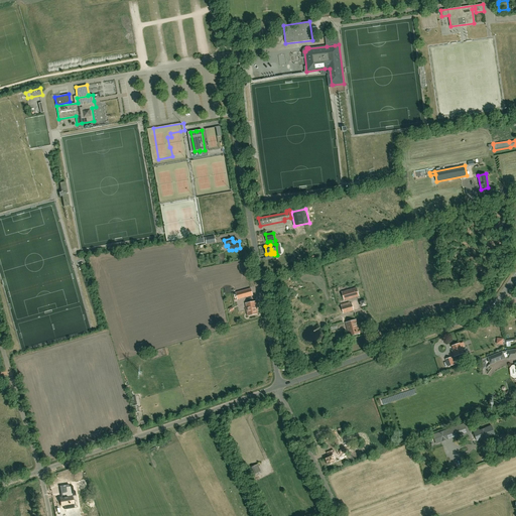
[(344,300),(359,296),(357,287),(342,292),(344,300)]
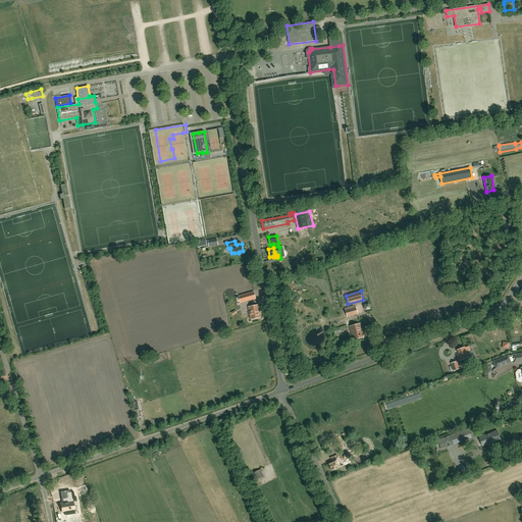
[(241,303),(256,299),(254,292),(239,296),(239,297),(241,302),(241,303)]
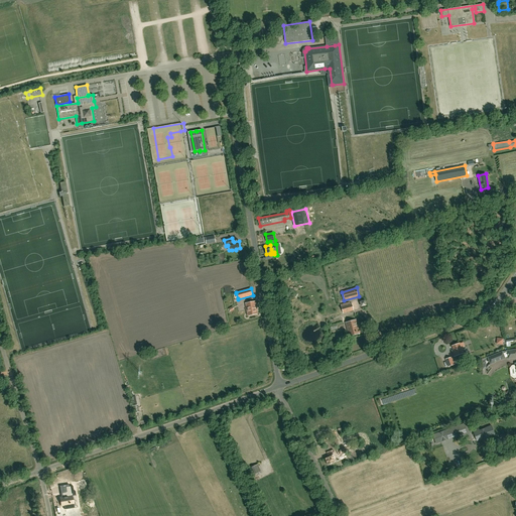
[(248,315),(258,313),(256,301),(245,303),(248,315)]
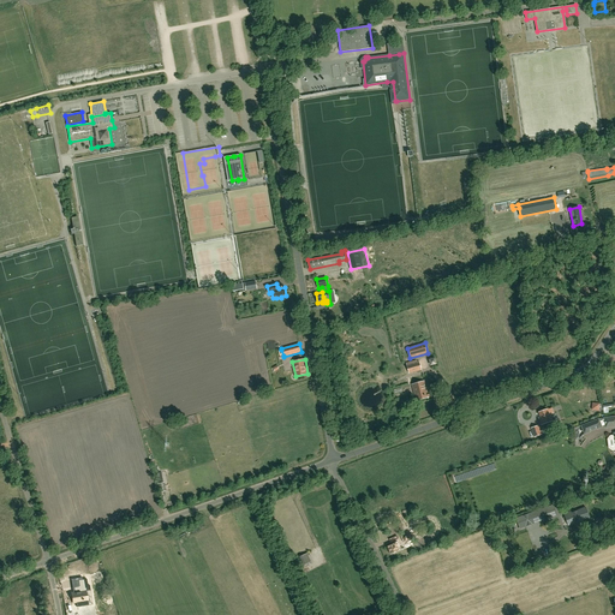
[(410,374),(422,370),(419,362),(406,364),(410,374)]
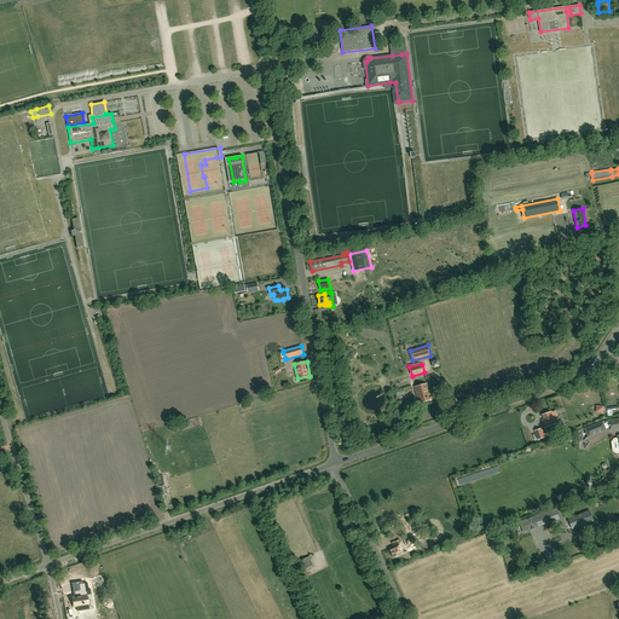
[(420,404),(423,401),(432,400),(434,399),(433,394),(431,395),(427,383),(415,387),(420,404)]
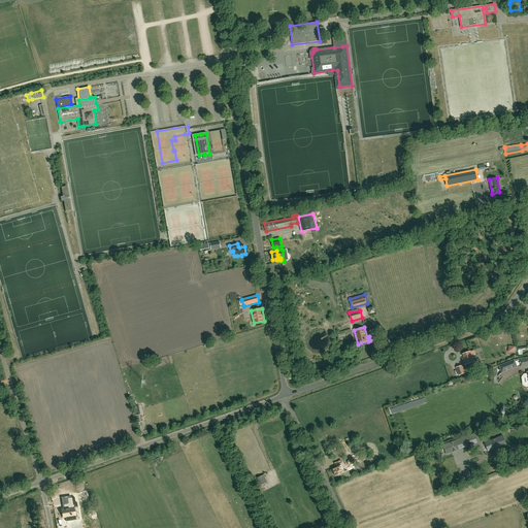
[(474,361),(472,355),(473,355),(474,355),(474,354),(474,351),(473,351),(472,351),(471,352),(470,352),(463,354),(464,358),(463,359),(465,365),(474,361)]
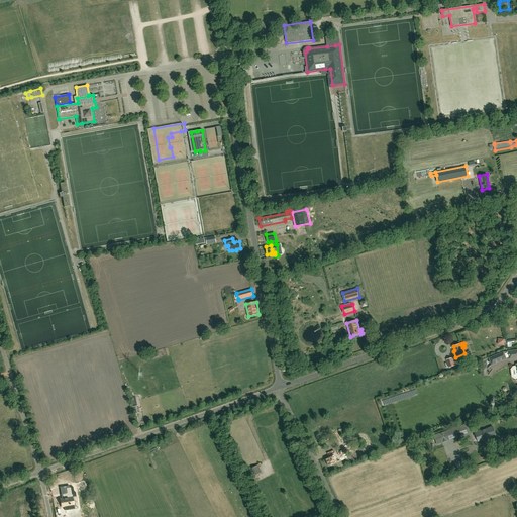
[(509,359),(516,357),(516,349),(508,351),(509,359)]
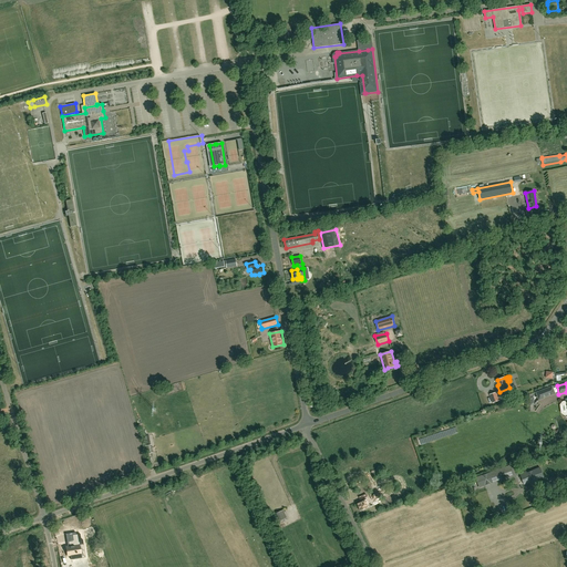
[(555,394),(552,387),(536,393),(539,400),(544,399),(543,398),(550,394),(550,395),(555,394)]
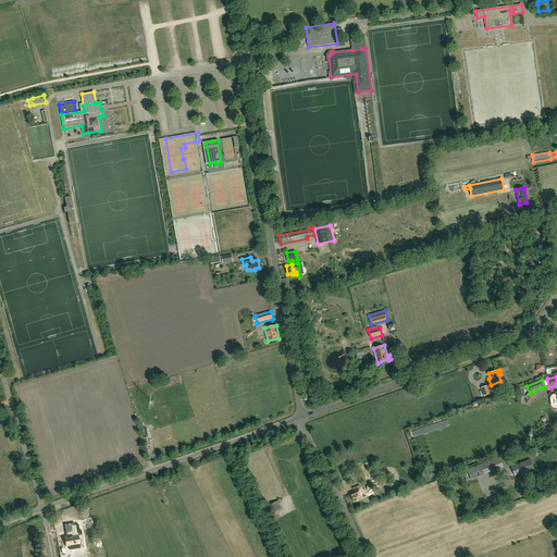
[(483,396),(487,395),(490,394),(491,394),(487,385),(481,387),(483,396)]
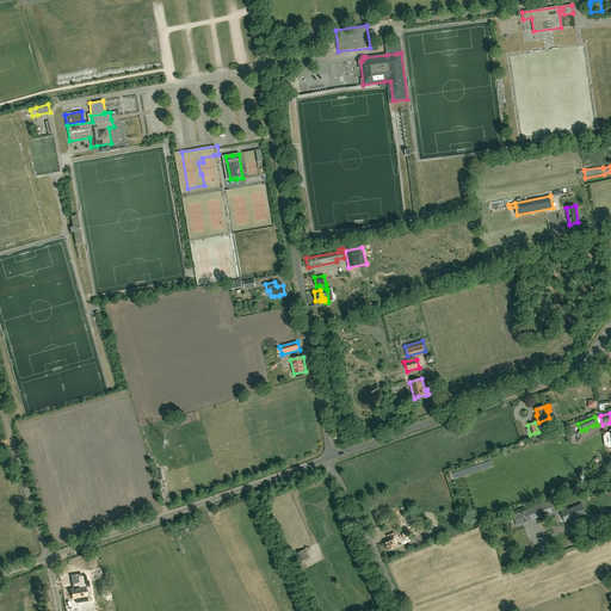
[(547,513),(544,504),(525,511),(526,514),(532,512),(534,516),(541,513),(541,514),(547,513)]
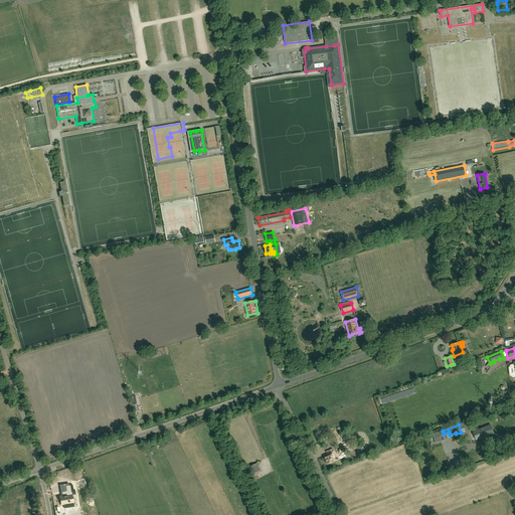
[(486,437),(494,434),(491,425),(478,430),(473,432),(475,438),(477,438),(478,441),(482,439),(483,441),(487,439),(486,437)]
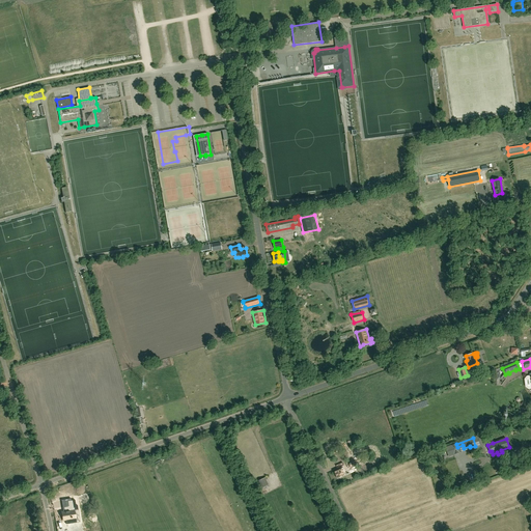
[(451,446),(445,448),(447,455),(453,453),(451,446)]
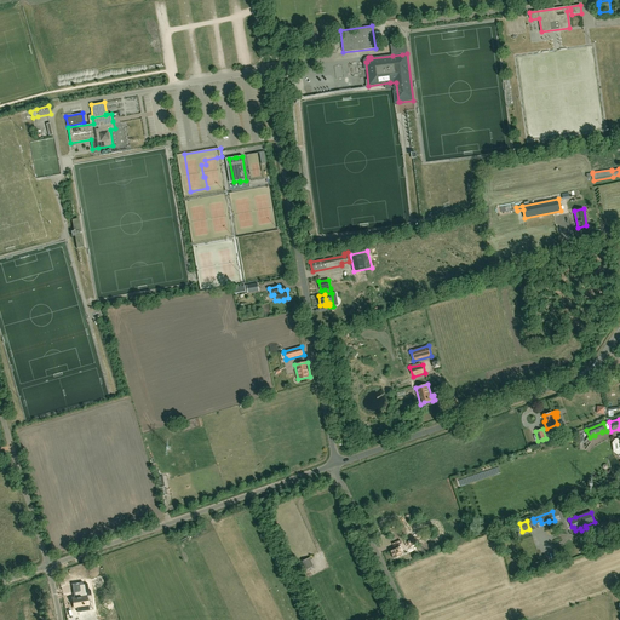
[(415,546),(429,540),(428,539),(432,537),(430,532),(425,534),(425,535),(420,538),(413,541),(415,546)]
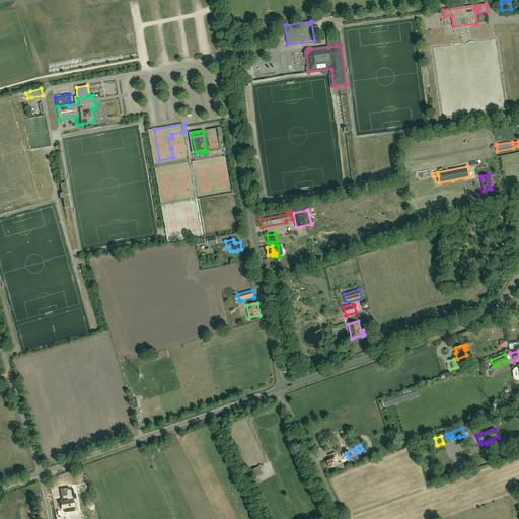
[(342,458),(340,455),(338,456),(326,461),(328,464),(342,458)]
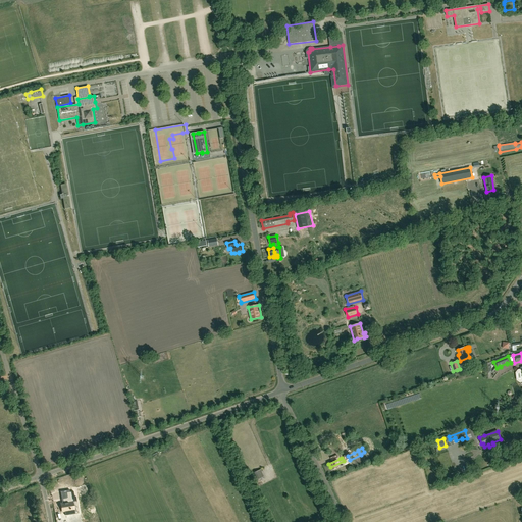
[(331,471),(343,466),(346,464),(344,461),(330,467),(331,471)]
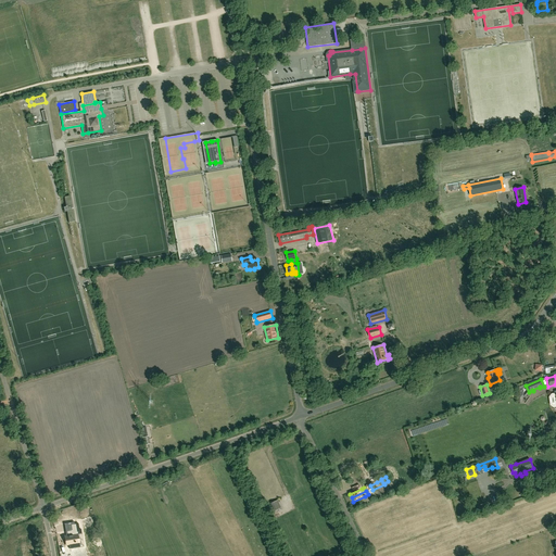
[(275,512),(281,508),(277,501),(272,503),(275,512)]
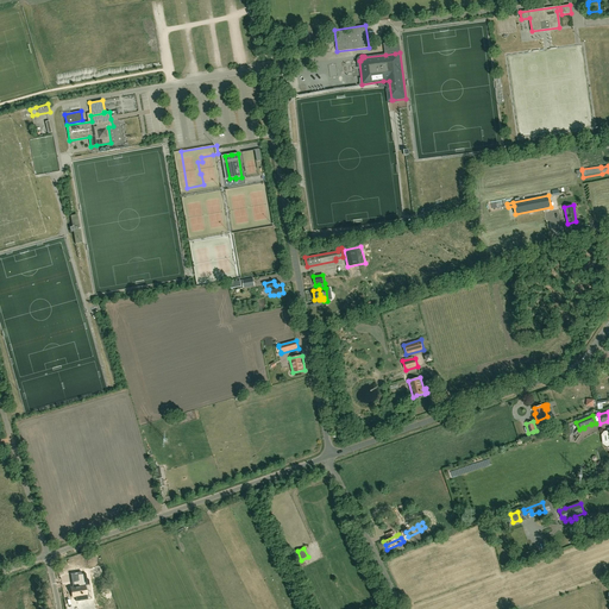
[(68,581),(68,590),(71,590),(71,601),(95,600),(94,579),(83,579),(82,570),(71,570),(71,581),(68,581)]
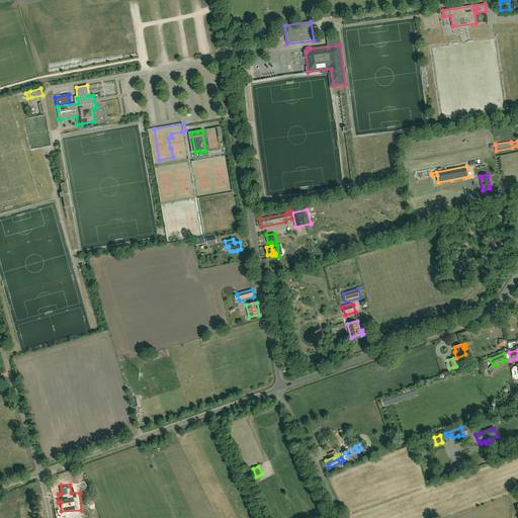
[(11,509),(12,511),(19,509),(17,504),(13,506),(10,499),(6,501),(7,505),(5,506),(7,511),(11,509)]
